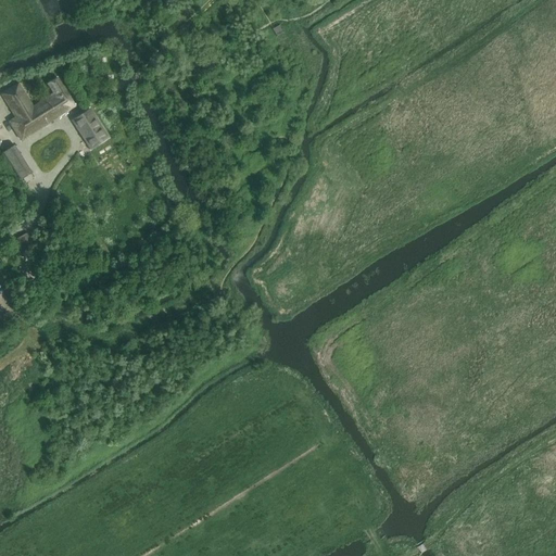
[(58,79),(48,85),(54,95),(34,108),(19,84),(0,95),(15,118),(9,122),(21,141),(75,106),(58,79)]
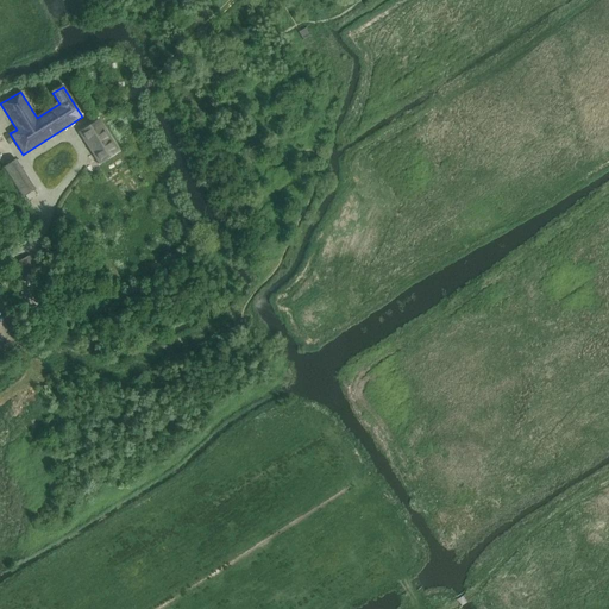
[(98,120),(79,132),(99,163),(118,151),(98,120)]
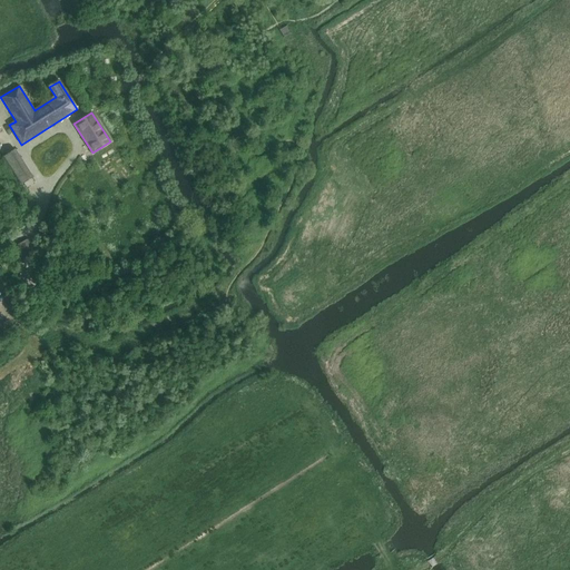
[(15,149),(2,156),(21,185),(23,183),(32,177),(15,149)]
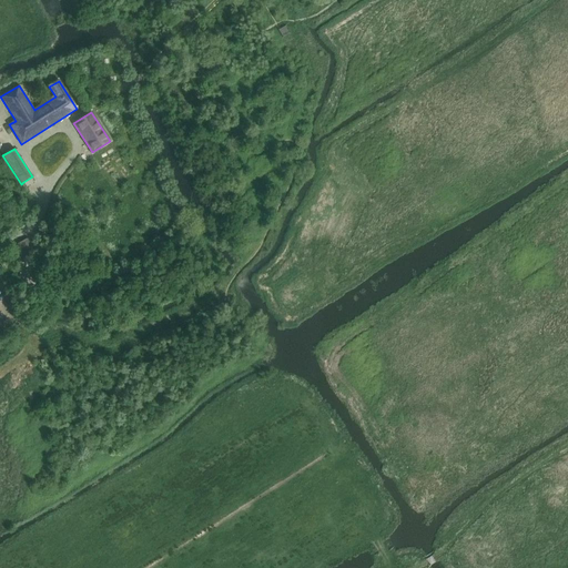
[(13,245),(20,259),(34,251),(28,237),(13,245)]
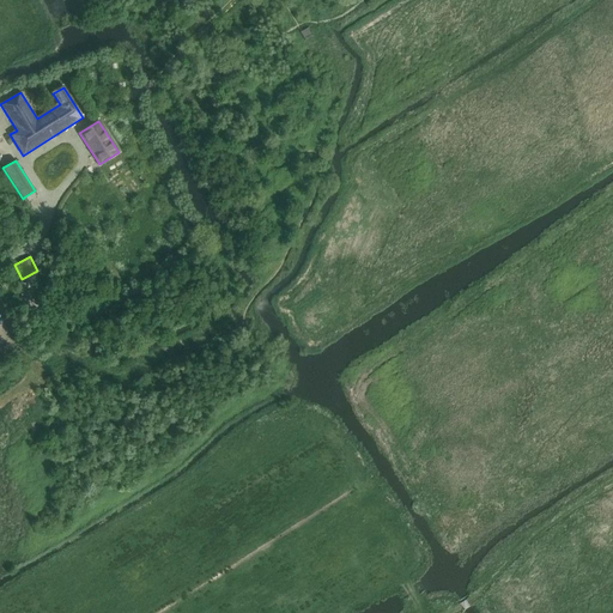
[(48,302),(30,311),(37,321),(53,313),(48,302)]
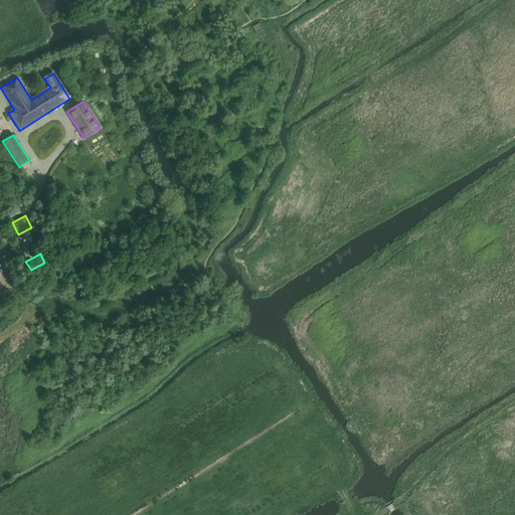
All buildings are outlined.
